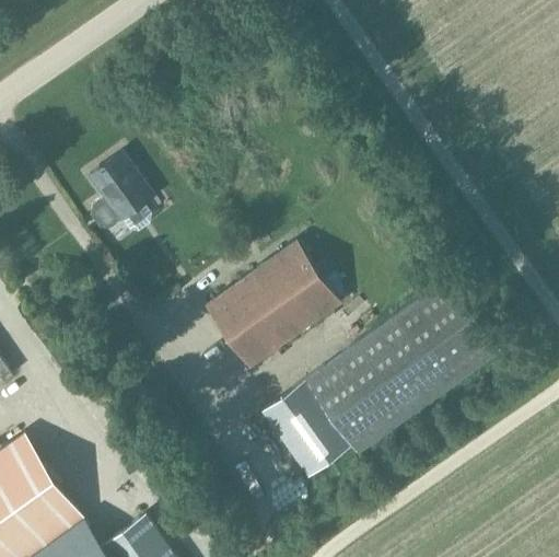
[(119,220),(152,197),(121,153),(89,176),(119,220)]
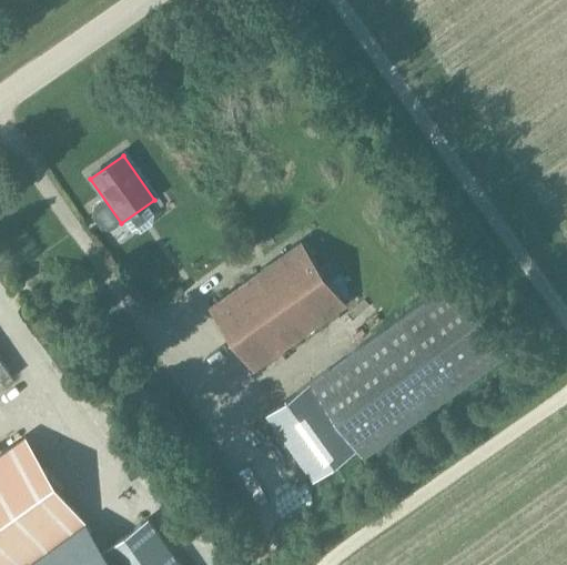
[(253,372),(344,308),(300,245),(209,310),(253,372)]
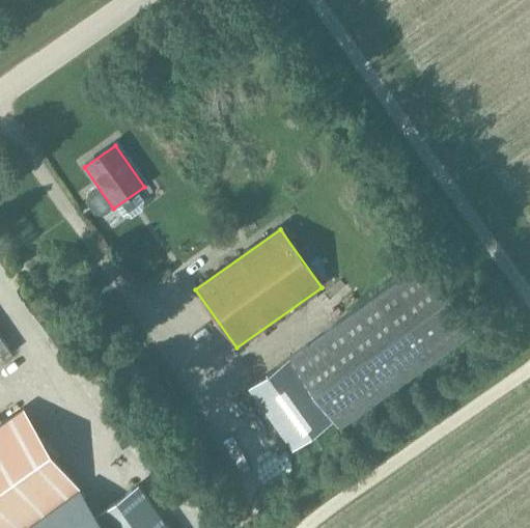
[(291,452),(332,423),(333,422),(338,428),(472,330),(424,262),(288,362),(248,391),(291,452)]
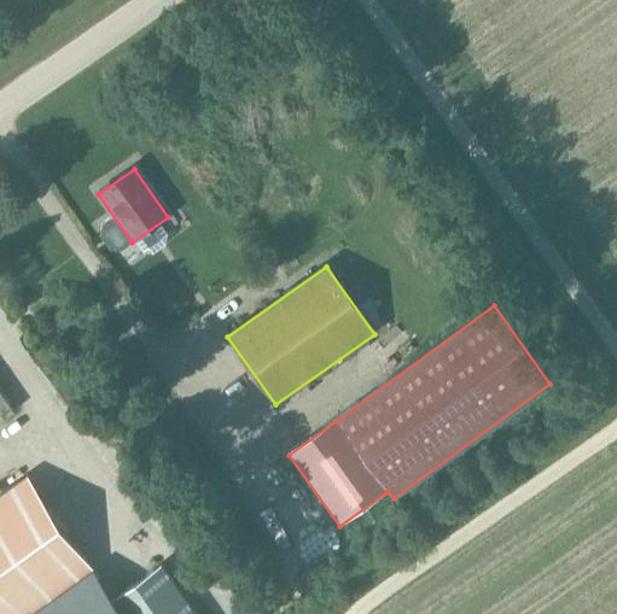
[(0,420),(12,411),(0,395),(0,420)]
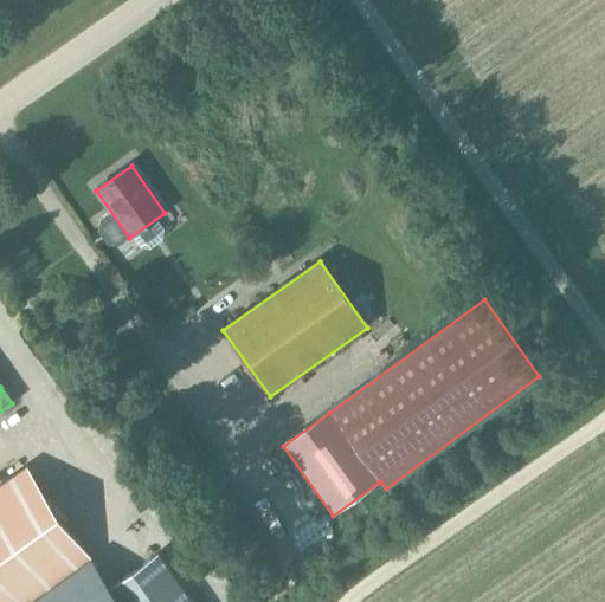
[(30,601),(90,560),(25,468),(0,486),(0,601),(30,601)]
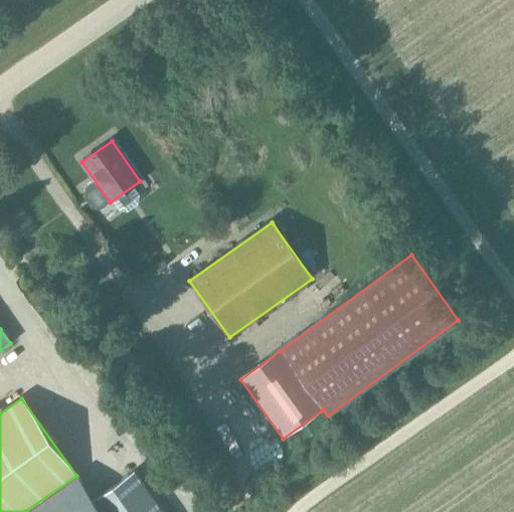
[(162,511),(134,472),(95,500),(103,511),(162,511)]
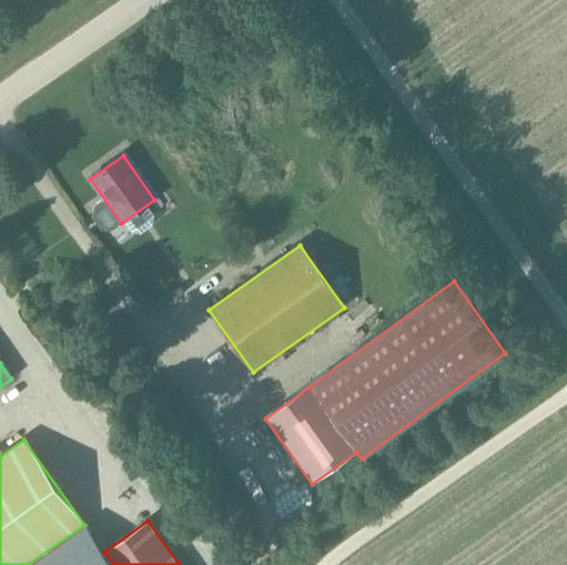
[(113,564),(104,552),(84,525),(28,564),(113,564)]
